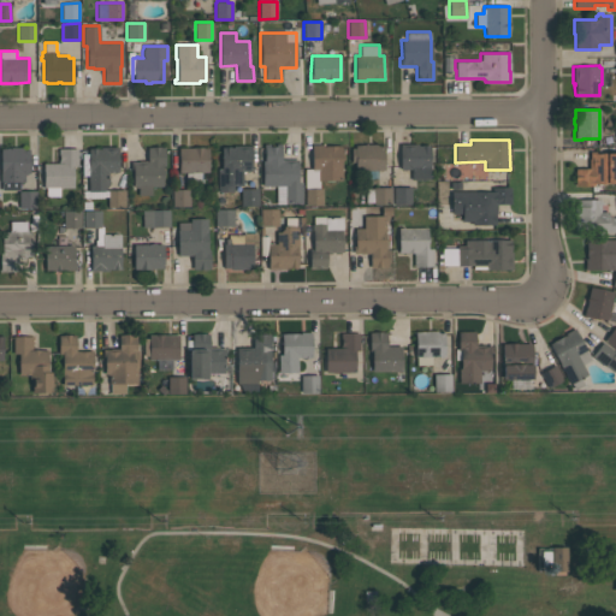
[(302,203),(276,203),(276,185),(262,187),(261,161),(264,161),(264,143),(280,143),(282,159),(297,159),(297,182),(302,182),(302,203)]
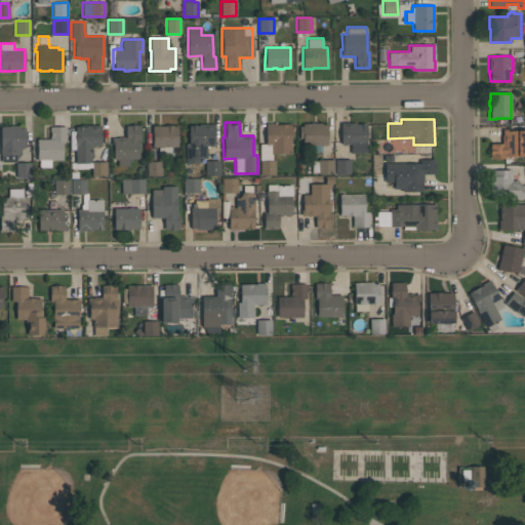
[(259,144),(266,144),(265,123),(275,123),(275,125),(276,125),(276,124),(287,124),(290,124),(291,153),(272,154),(272,160),(259,160),(259,144)]
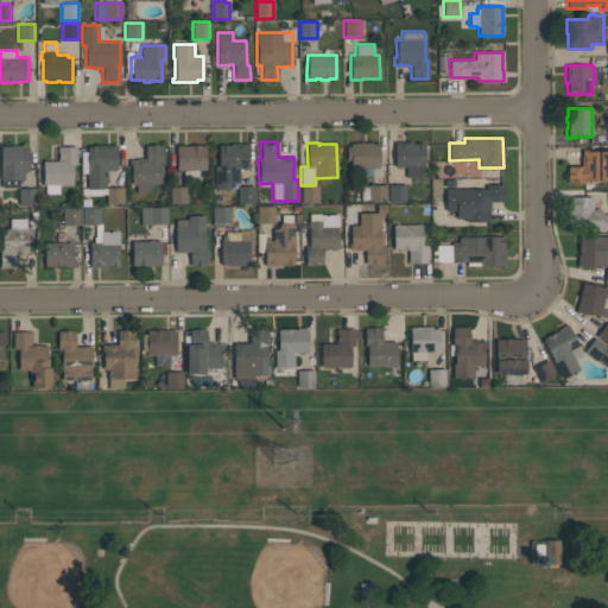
[(379,144),(379,168),(377,168),(377,169),(373,169),(373,168),(372,168),(372,176),(363,176),(363,168),(350,168),(350,160),(347,160),(347,146),(350,146),(350,144),(354,144),(354,143),(359,143),(362,143),(372,143),(372,144),(379,144)]
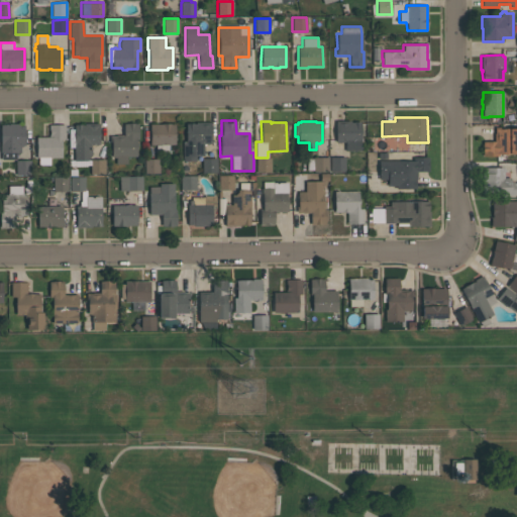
[(360,122),(360,150),(345,150),(345,142),(335,142),(335,121),(349,121),(349,122),(353,122),(358,121),(358,122),(360,122)]
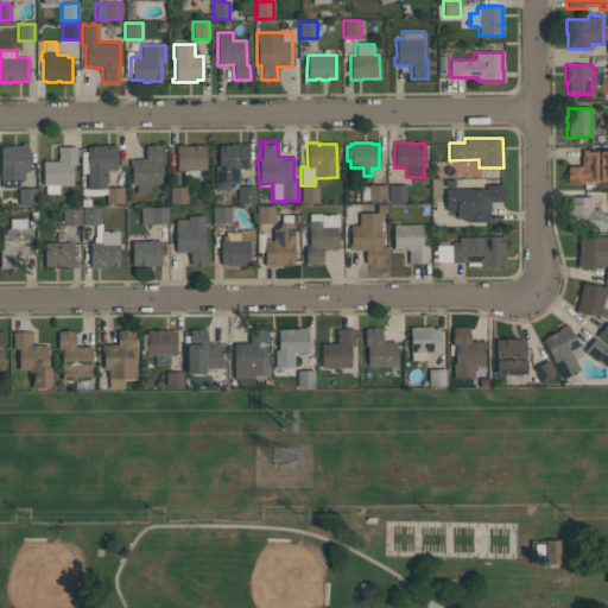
[(247,144),(247,169),(246,169),(246,170),(242,170),(242,169),(239,169),(239,183),(230,183),(230,189),(215,189),(215,166),(219,166),(219,146),(220,146),(220,145),(227,145),(230,145),(230,144),(247,144)]
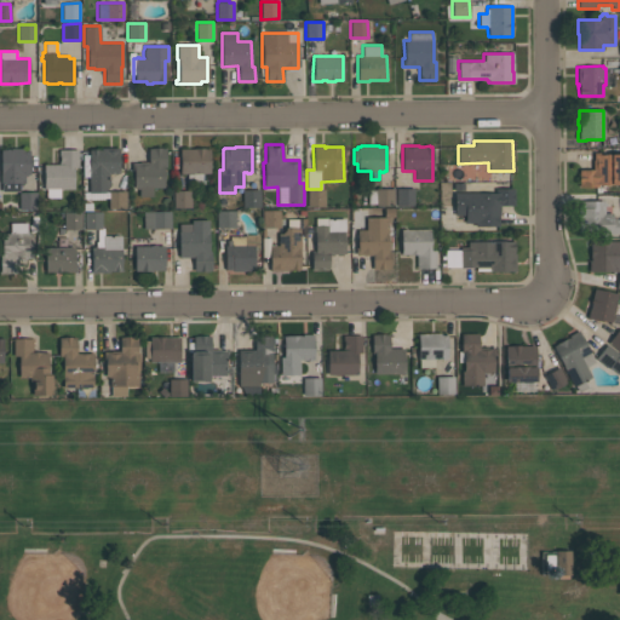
[(19,190),(1,190),(1,183),(0,183),(0,150),(10,150),(10,148),(23,148),(23,149),(29,149),(29,176),(24,176),(24,183),(19,183),(19,190)]
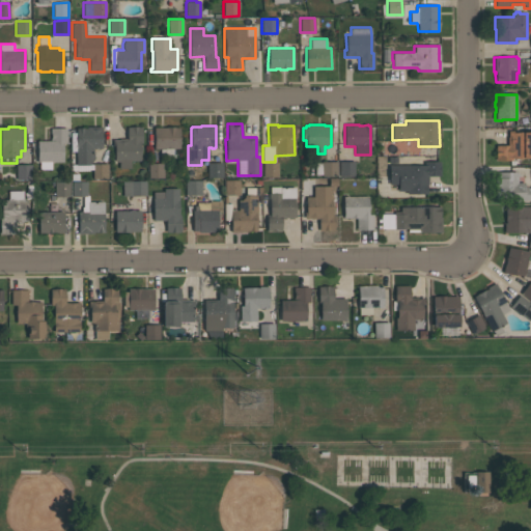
[(76,165),(76,128),(77,128),(83,128),(86,128),(86,127),(102,127),(102,148),(92,148),(91,159),(91,164),(92,164),(92,170),(72,170),(72,165),(76,165)]
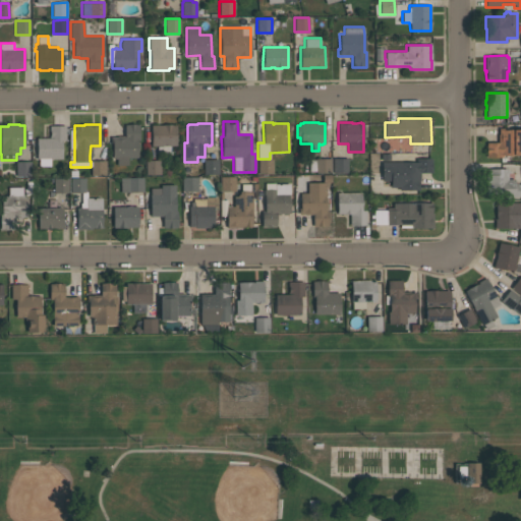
[(128,165),(116,165),(116,159),(114,159),(114,158),(112,158),(112,145),(111,145),(111,137),(117,137),(117,136),(124,136),(124,125),(128,125),(128,124),(135,124),(139,124),(139,140),(137,140),(137,158),(128,158),(128,165)]
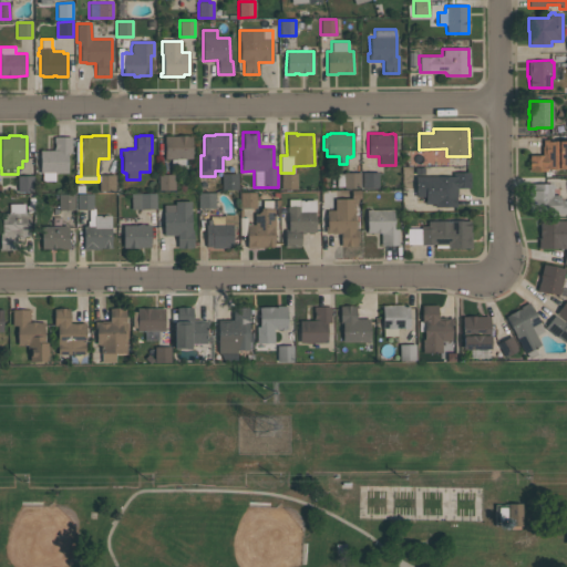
[(164,158),(164,136),(178,136),(178,135),(186,135),(186,136),(192,136),(192,158),(184,158),(185,167),(171,167),(171,158),(164,158)]
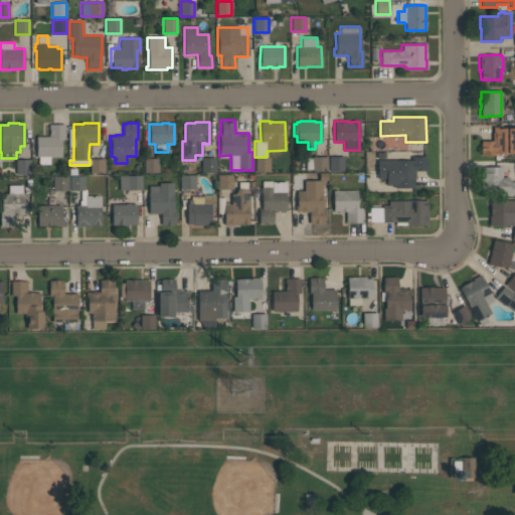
[(48,125),(64,125),(64,127),(66,127),(66,132),(64,132),(64,139),(60,139),(60,157),(49,157),(49,164),(37,164),(37,158),(35,158),(35,136),(48,136),(48,134),(49,134),(49,130),(48,130),(48,125)]
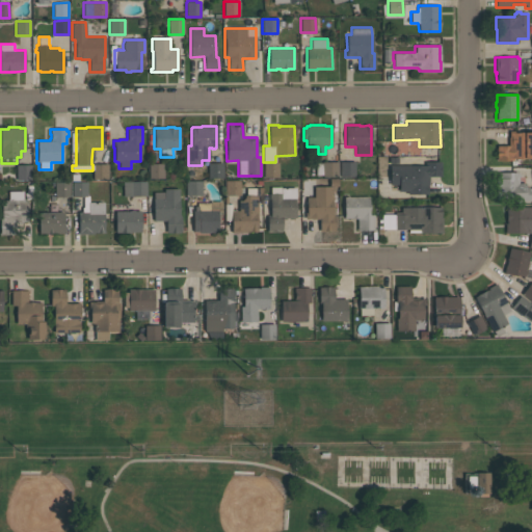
[(531,159),(513,159),(513,160),(496,160),(496,144),(508,144),(508,131),(515,131),(515,132),(531,132),(531,159)]
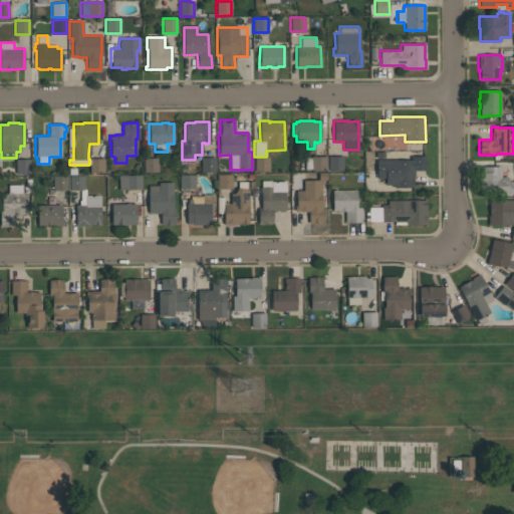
[(386,185),(386,178),(376,178),(376,160),(397,160),(410,160),(410,156),(426,156),(426,170),(414,170),(414,179),(413,179),(413,188),(394,188),(394,185),(386,185)]
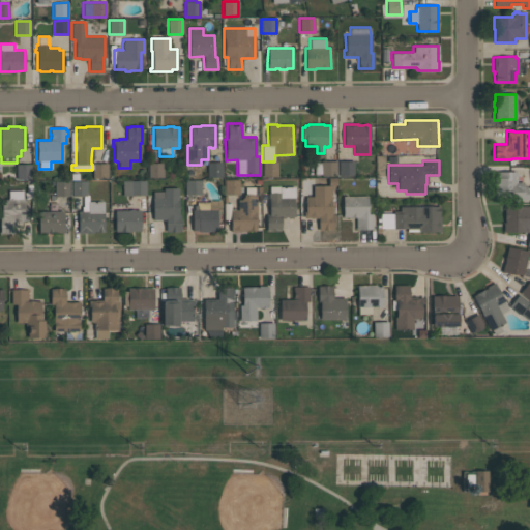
[(262,177),(262,162),(274,162),(277,162),(277,176),(262,177)]
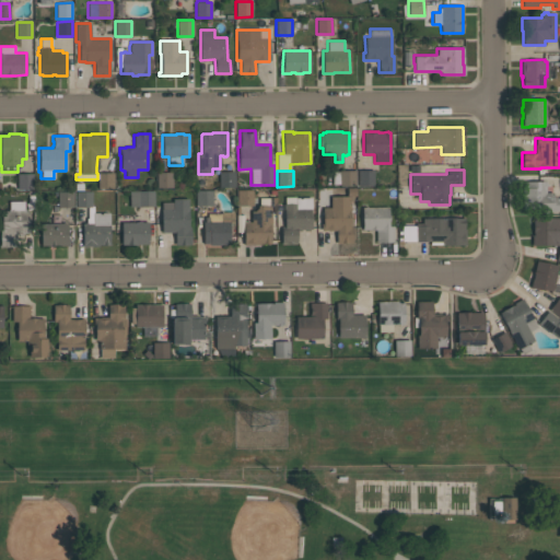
[(339,186),(339,185),(331,185),(331,171),(339,171),(356,171),(356,186),(339,186)]
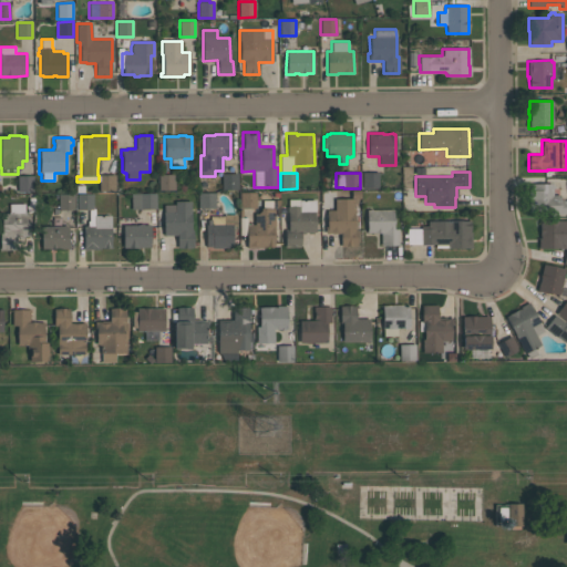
[(362,188),(362,173),(378,173),(379,188),(362,188)]
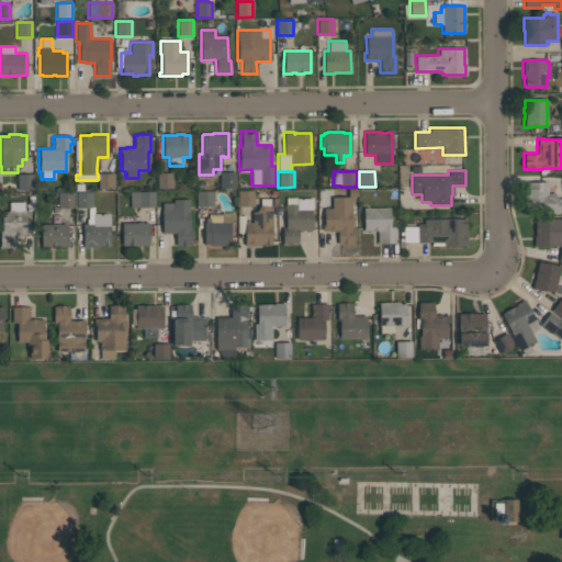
[(114,172),(114,189),(98,189),(98,180),(98,173),(114,172)]
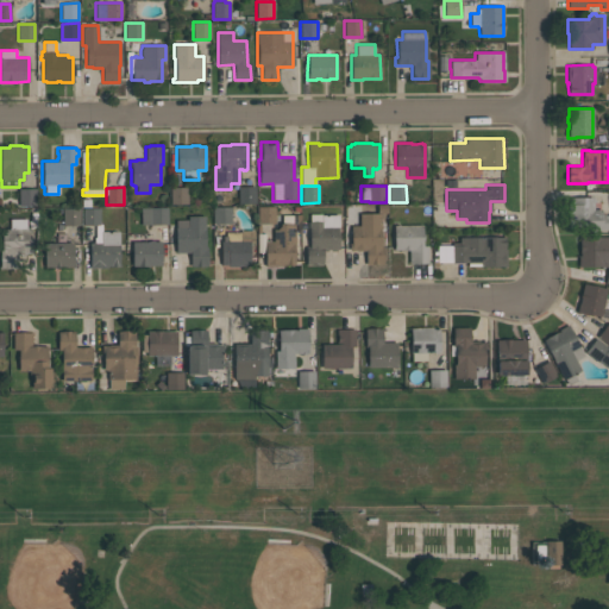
[(188,187),(188,205),(170,205),(170,187),(188,187)]
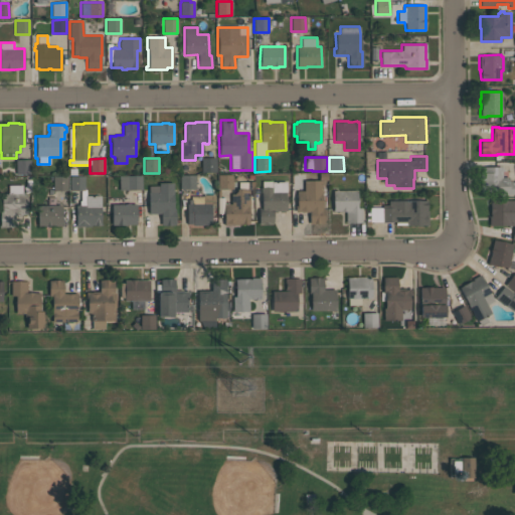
[(215,158),(215,172),(201,172),(201,158),(215,158)]
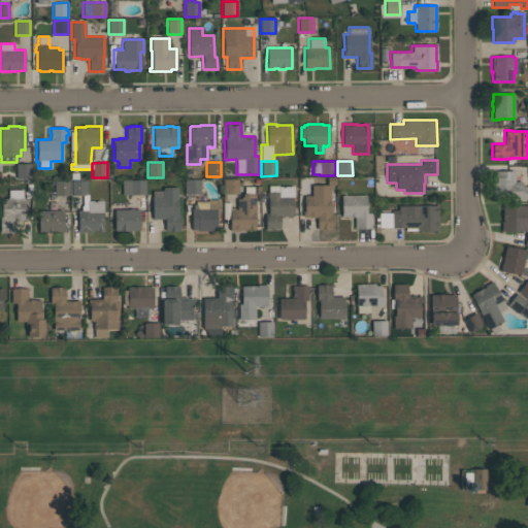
[(31,178),(17,178),(15,164),(31,163),(31,178)]
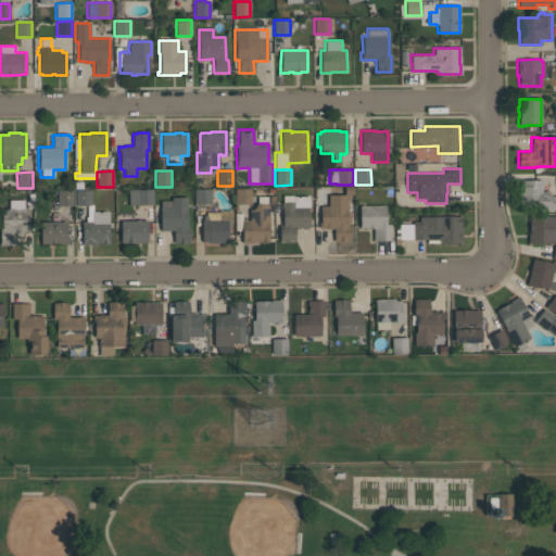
[(519,180),(542,180),(542,181),(544,181),(544,185),(542,185),(542,191),(548,191),(548,194),(553,194),(553,197),(555,197),(555,210),(538,210),(538,206),(518,206),(519,186),(519,180)]
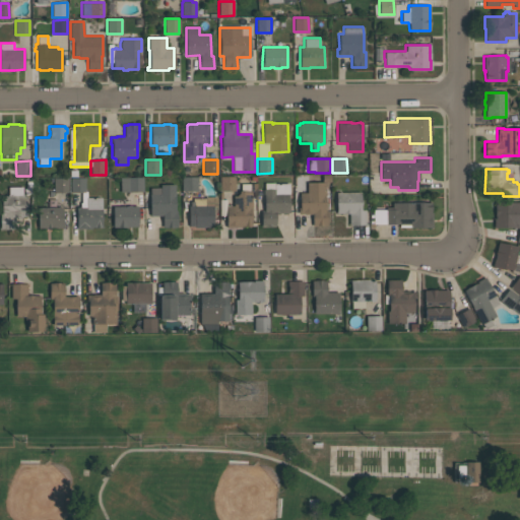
[(219,191),(219,177),(235,176),(235,191),(219,191)]
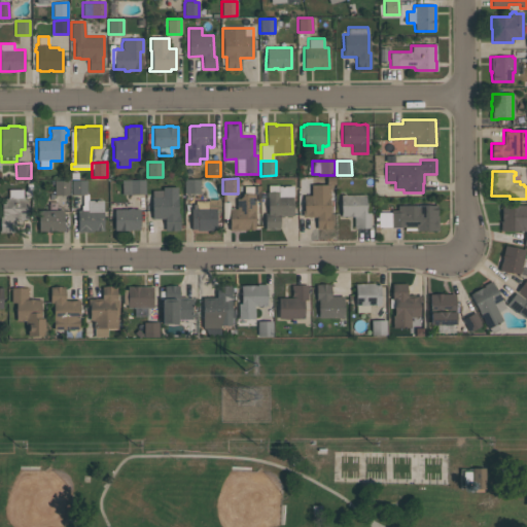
[(144,195),(121,195),(121,180),(144,179),(144,195)]
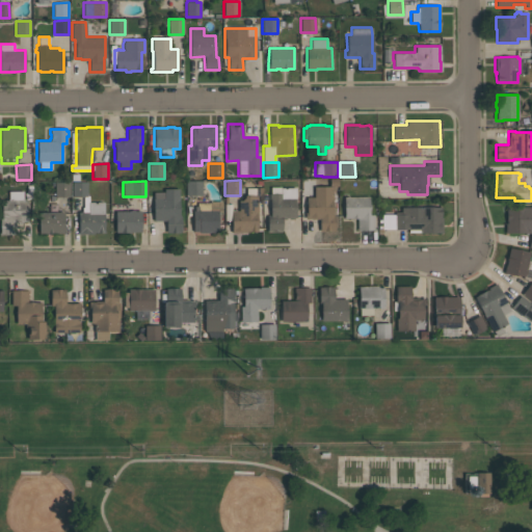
[(202,195),(185,195),(185,181),(202,181),(202,195)]
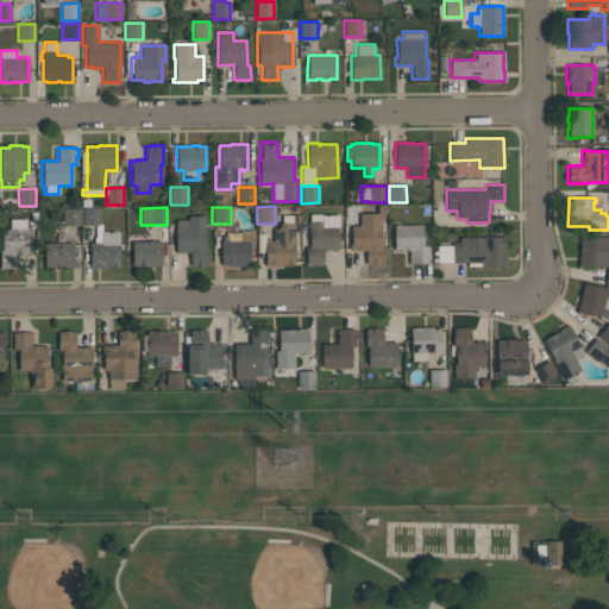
[(62,225),(62,208),(80,208),(80,225),(62,225)]
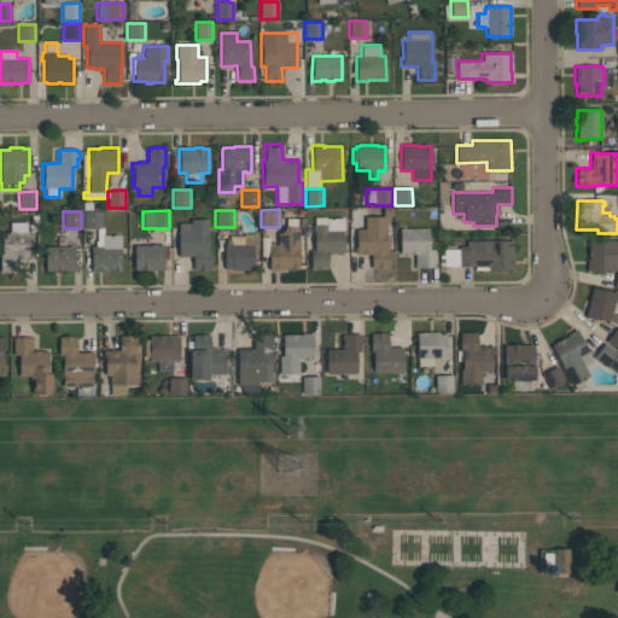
[(101,228),(97,228),(83,228),(83,211),(101,211),(101,227),(101,228)]
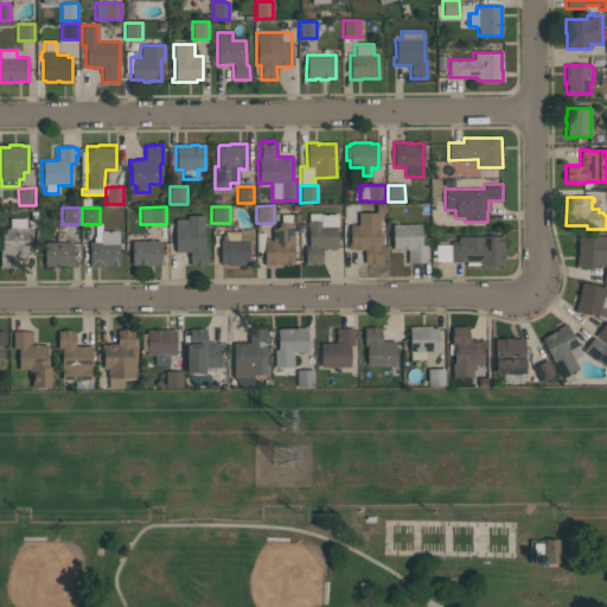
[(364,263),(364,249),(347,249),(347,242),(349,242),(349,225),(358,224),(358,212),(379,212),(379,227),(378,227),(378,244),(381,244),(381,263),(364,263)]
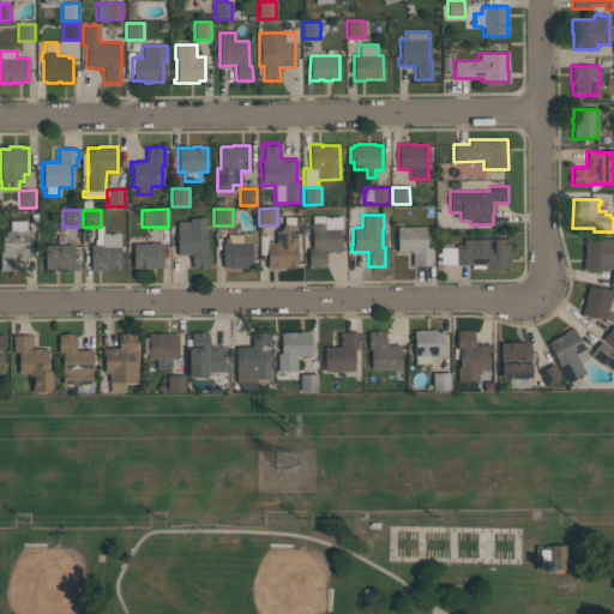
[(266,268),(266,244),(275,244),(275,232),(278,232),(282,228),(282,226),(284,226),(284,217),(295,217),(295,216),(302,216),(302,226),(302,235),(300,235),(299,224),(296,224),(296,245),(296,268),(287,268),(287,266),(284,266),(284,268),(266,268)]
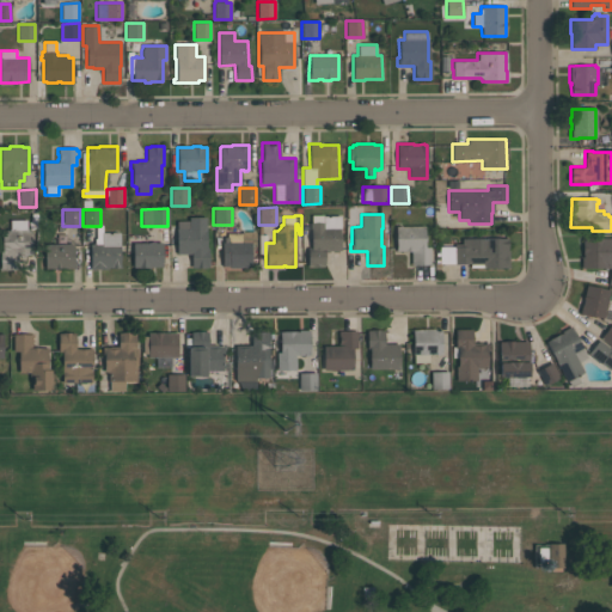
[(340,216),(340,250),(324,251),(324,265),(307,265),(307,248),(311,248),(310,228),(310,222),(311,222),(311,215),(323,215),(323,216),(340,216)]
